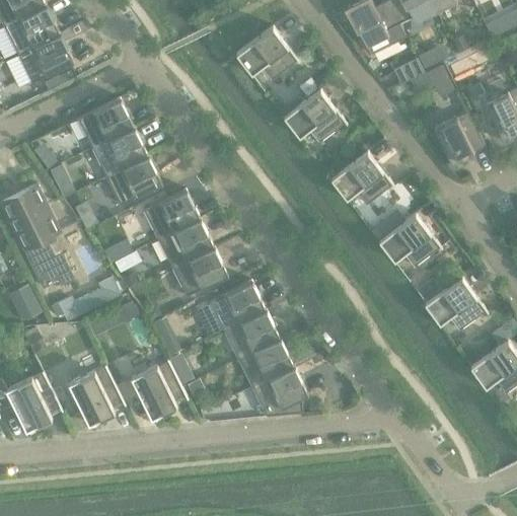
[(0,22),(3,28),(45,7),(41,0),(0,0),(0,22)]
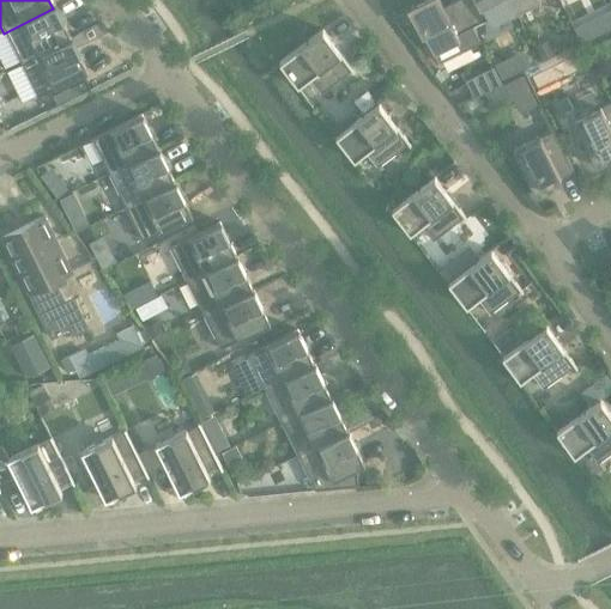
[(436,0),(430,0),(427,1),(410,11),(433,58),(434,58),(434,56),(457,44),(463,55),(477,48),(478,44),(471,30),(458,4),(442,11),(436,0)]
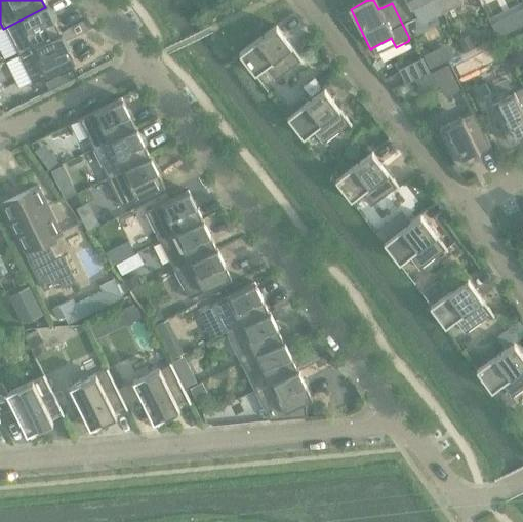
[(397,0),(392,3),(403,26),(416,19),(419,26),(420,25),(420,24),(440,13),(433,0),(397,0)]
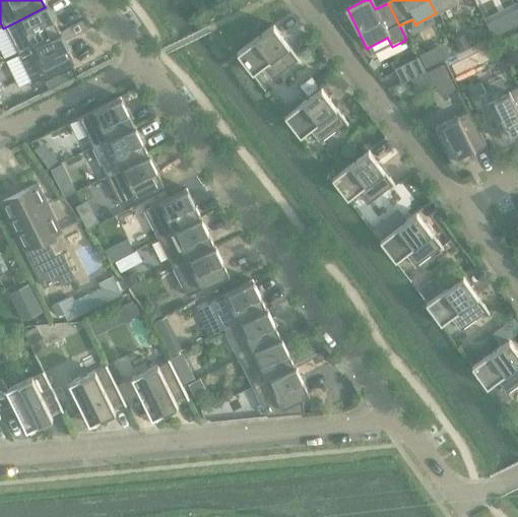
[(429,0),(436,13),(455,4),(456,5),(457,4),(454,0),(429,0)]
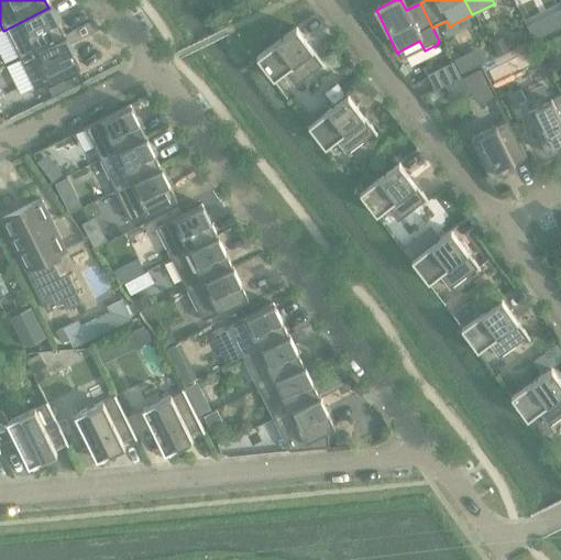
[(48,8),(3,31),(18,62),(64,39),(48,8)]
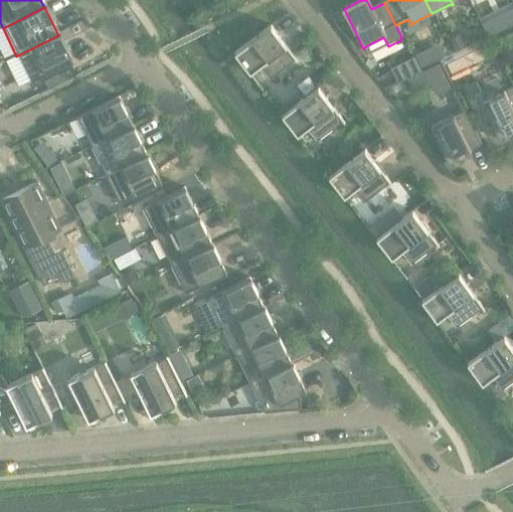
[(496,19),(481,27),(487,39),(503,32),(496,19)]
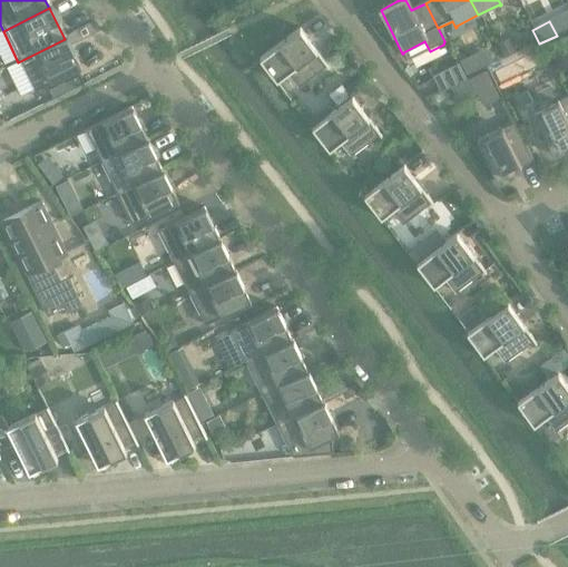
[(258,62),(276,85),(286,76),(297,90),(325,69),(327,71),(329,70),(299,31),(258,62)]
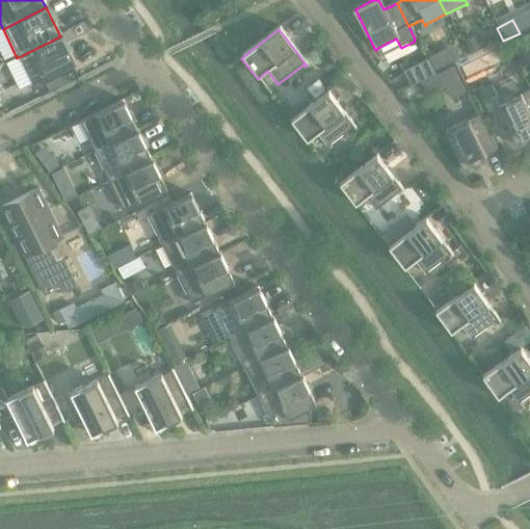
[(60,36),(17,58),(32,88),(75,67),(60,36)]
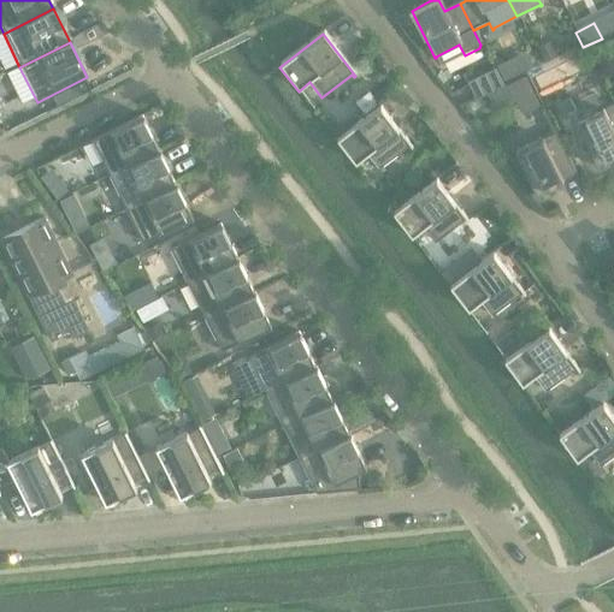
[(550,46),(537,53),(543,65),(556,59),(550,46)]
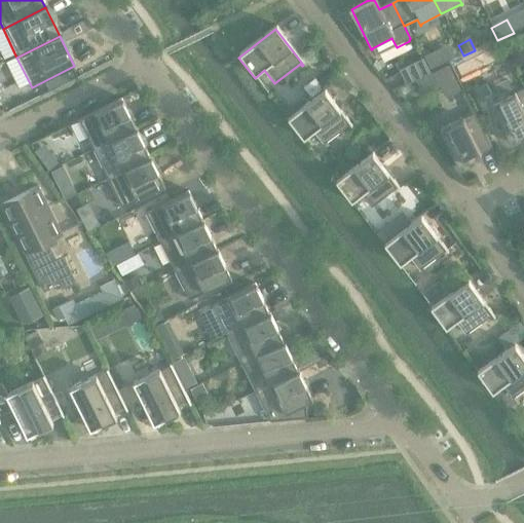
[(493,51),(485,55),(491,68),(506,62),(501,53),(495,57),(493,51)]
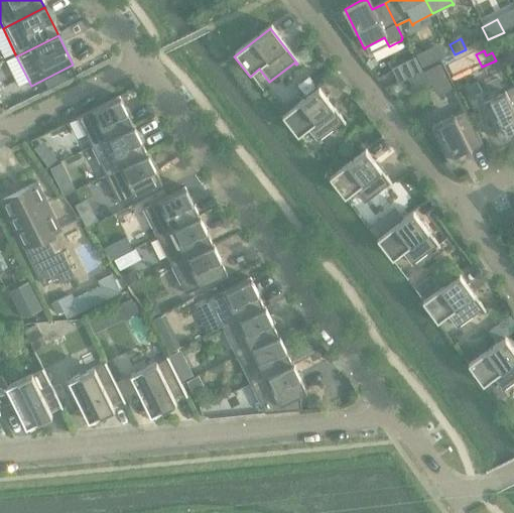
[(464,60),(445,70),(452,82),(470,73),(464,60)]
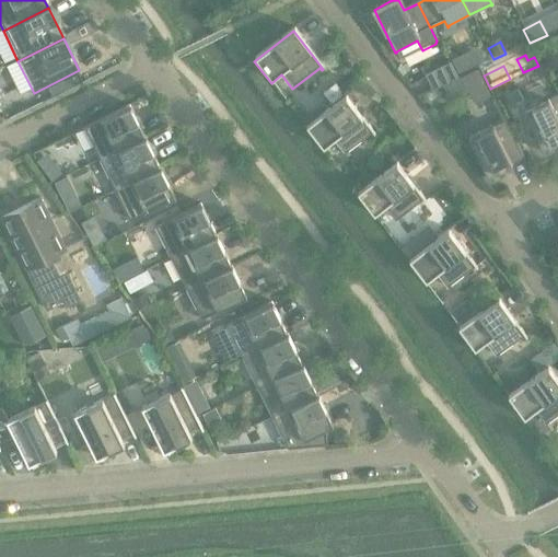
[(426,78),(432,92),(456,80),(449,67),(426,78)]
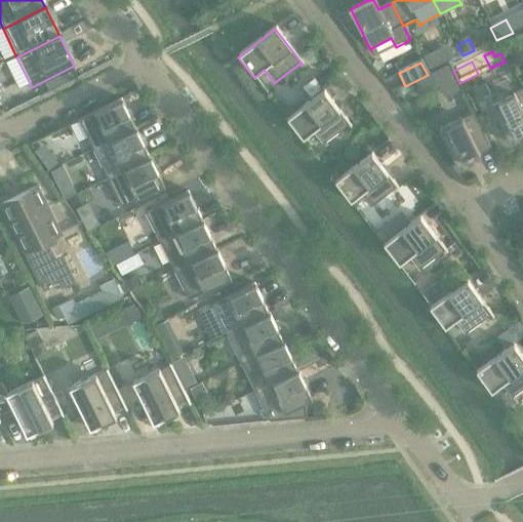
[(446,68),(432,75),(439,90),(453,83),(446,68)]
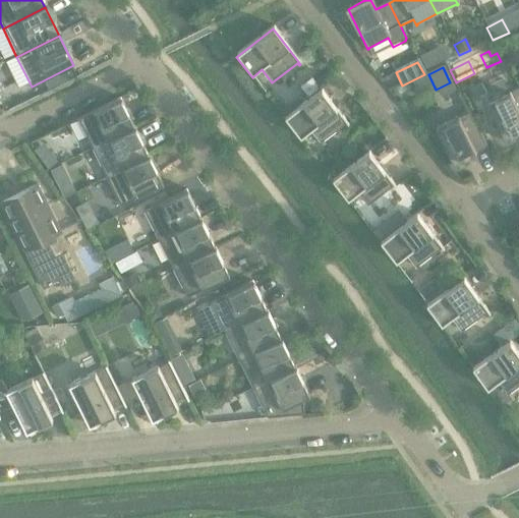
[(58,78),(45,85),(48,93),(62,85),(58,78)]
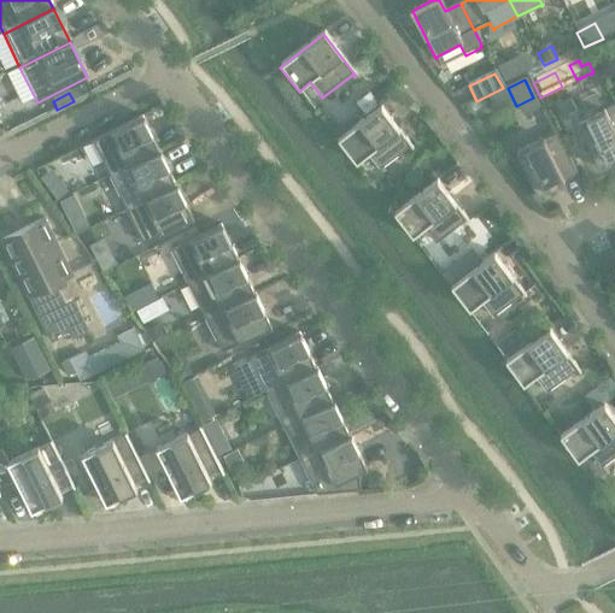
[(369,95),(356,105),(364,117),(378,106),(369,95)]
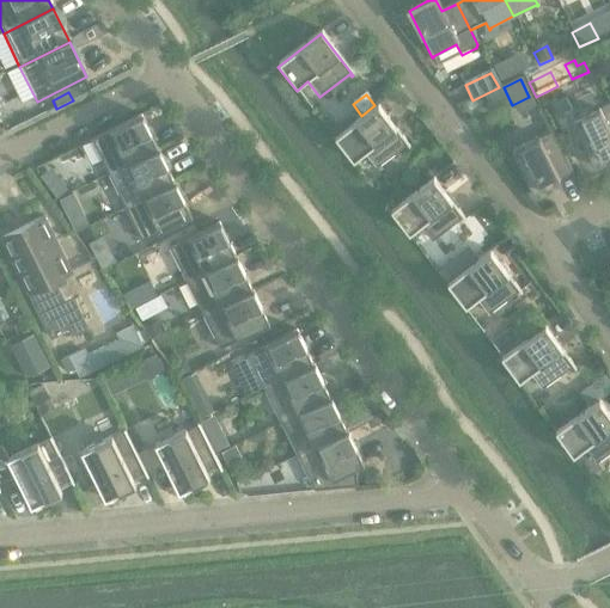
[(609,155),(609,104),(571,124),(595,171),(609,163),(609,159),(609,157),(609,155)]
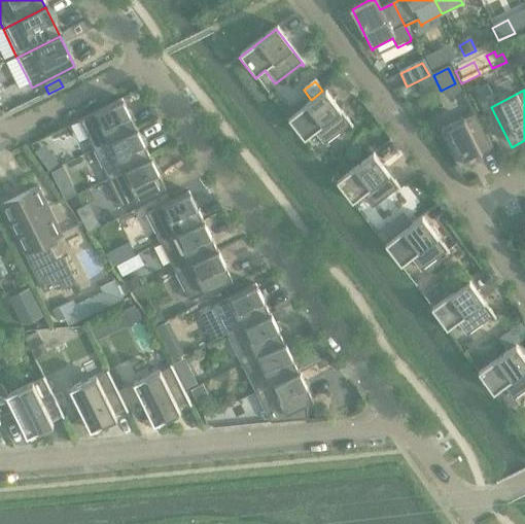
[(324,93),(287,120),(304,141),(313,134),(323,147),(349,128),(351,129),(352,129),(324,93)]
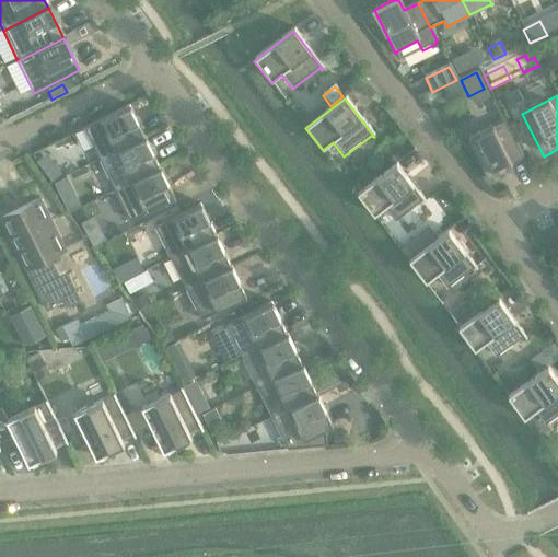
[(128,108),(82,131),(99,163),(143,140),(128,108)]
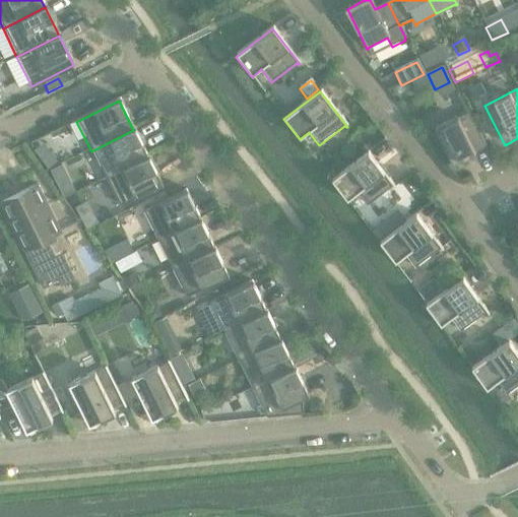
[(486,148),(468,114),(434,131),(454,171),(468,164),(466,158),(486,148)]
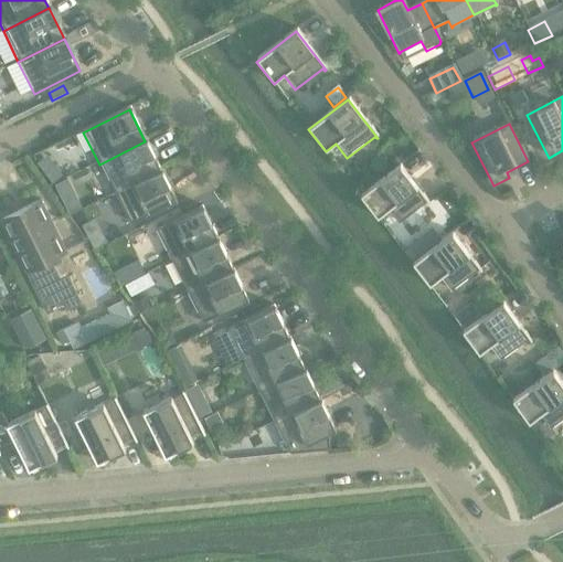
[(145,141),(99,165),(115,195),(160,172),(145,141)]
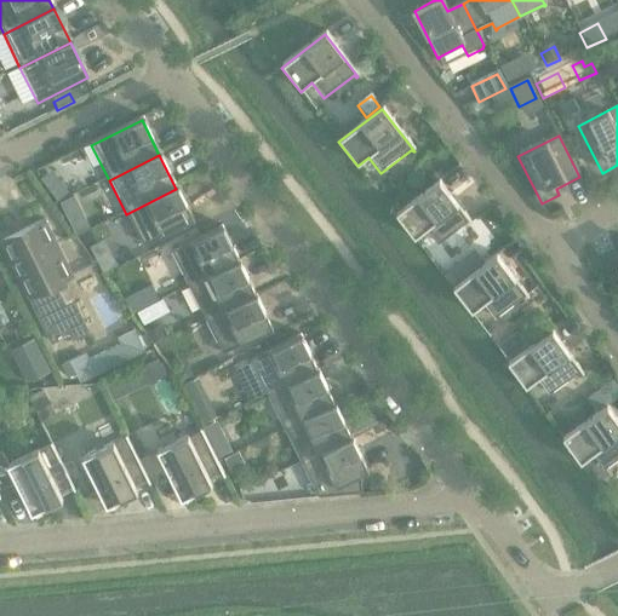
[(439,183),(395,217),(413,241),(425,231),(438,247),(468,224),(469,226),(470,225),(439,183)]
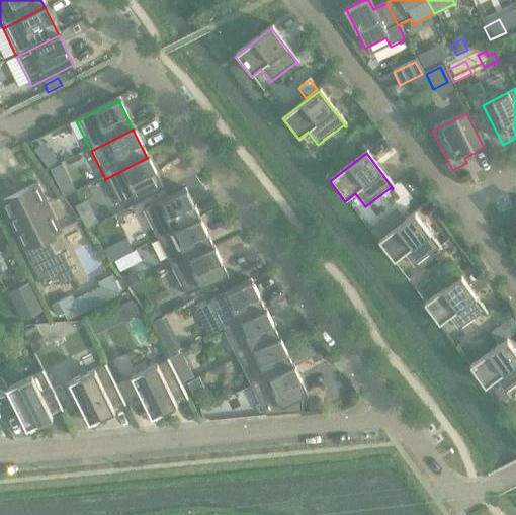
[(50,154),(39,161),(47,171),(57,163),(50,154)]
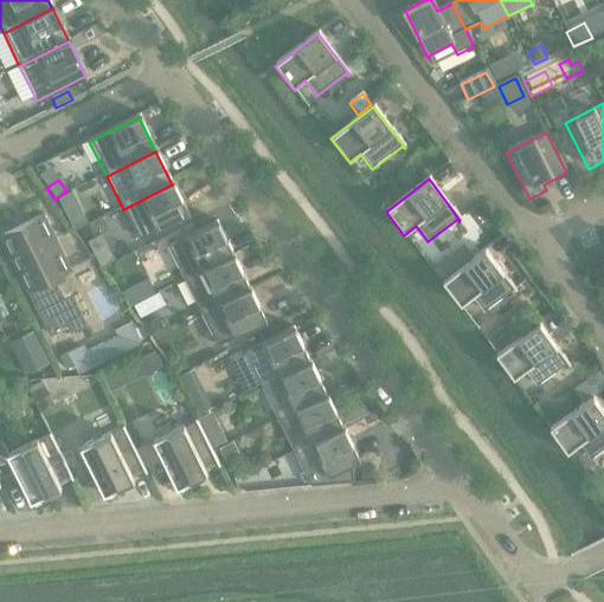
[(172,185),(123,209),(140,243),(190,218),(172,185)]
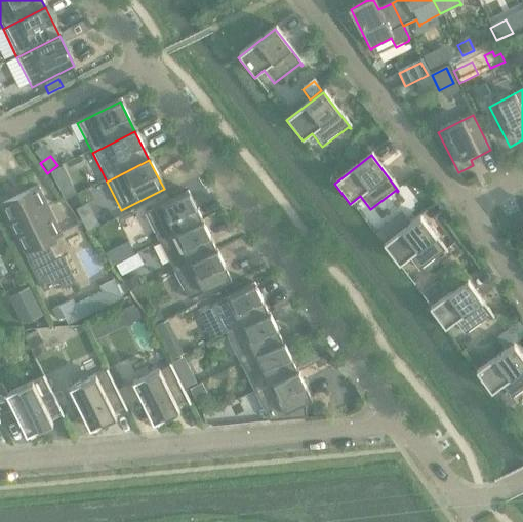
[(62,168),(50,174),(56,188),(69,182),(62,168)]
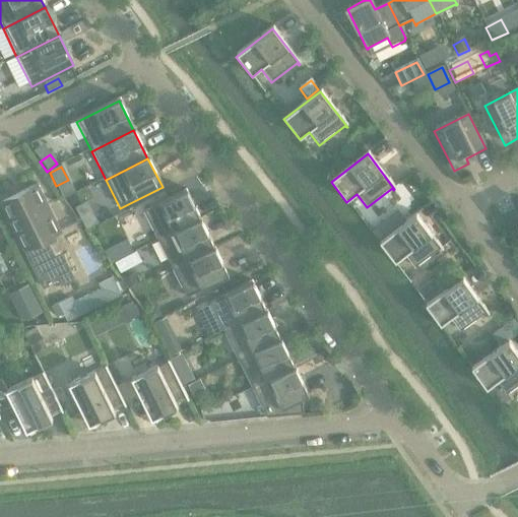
[(43,250),(46,242),(60,235),(37,187),(0,205),(43,291),(57,283),(58,282),(66,278),(63,273),(64,273),(61,268),(58,263),(57,264),(48,261),(47,257),(45,254),(43,250)]
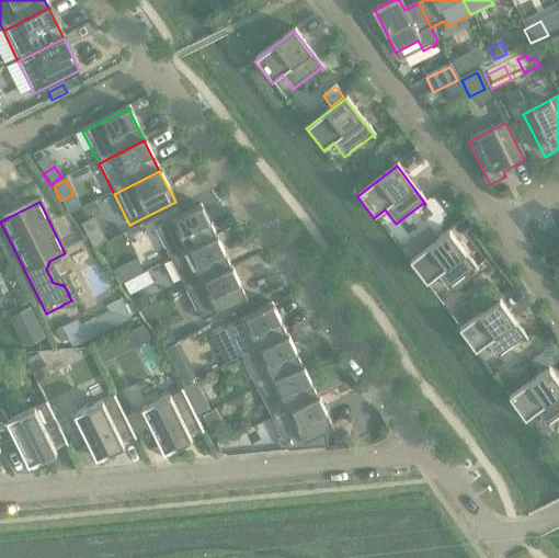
[(153,230),(170,261),(215,239),(200,207),(153,230)]
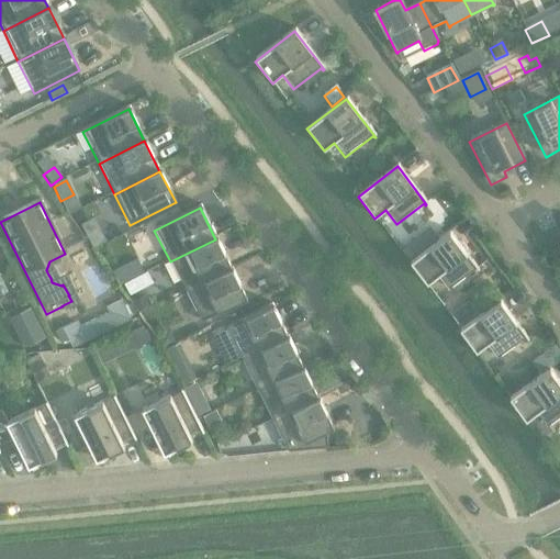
[(410,264),(426,286),(437,278),(448,291),(476,270),(478,272),(479,271),(449,233),(421,255),(410,264)]
